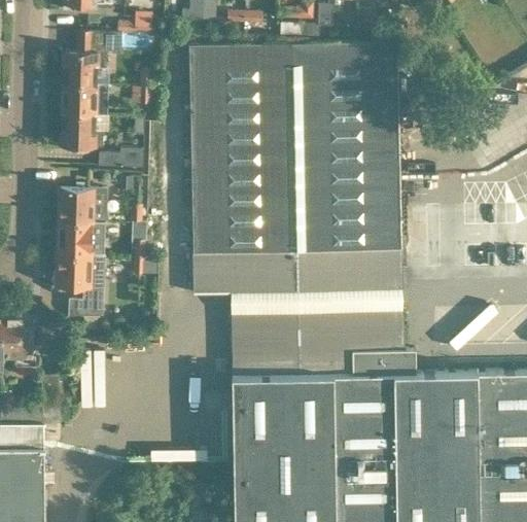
[(64,0),(64,11),(89,11),(89,7),(97,7),(97,0),(64,0)]
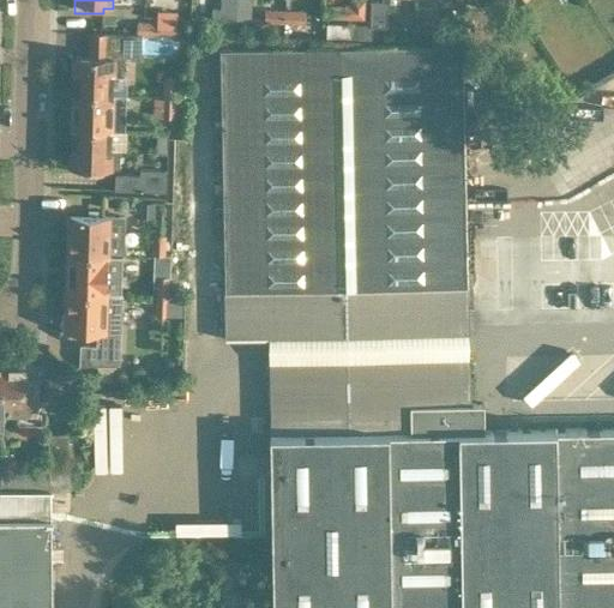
[(235,26),(235,0),(221,0),(221,14),(212,14),(212,26),(235,26)]
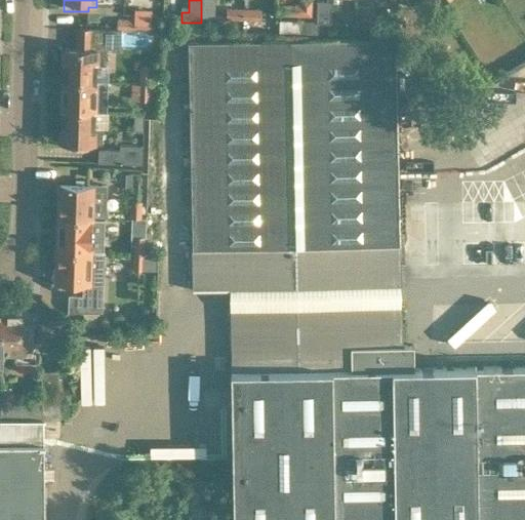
[(214,0),(201,0),(201,23),(214,23),(214,0)]
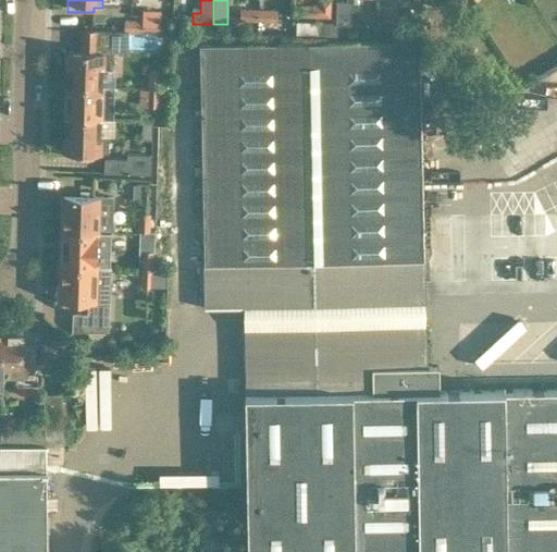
[(466,3),(463,0),(442,0),(450,13),(466,3)]
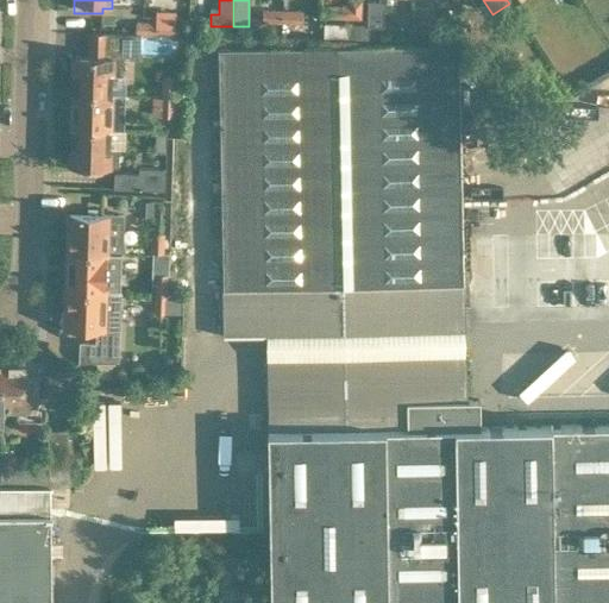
[(384,6),(368,6),(366,31),(383,32),(384,16),(384,6)]
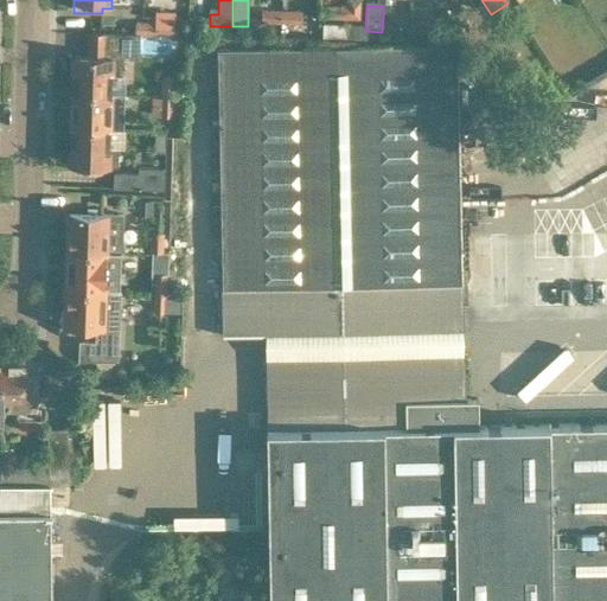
[(318,11),(318,24),(338,24),(339,12),(318,11)]
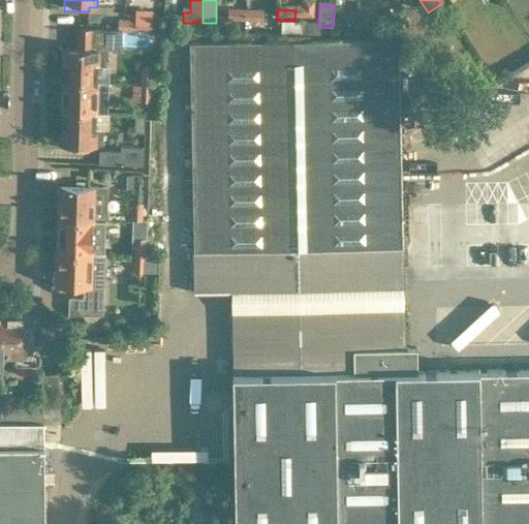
[(245,24),(246,14),(227,13),(227,24),(245,24)]
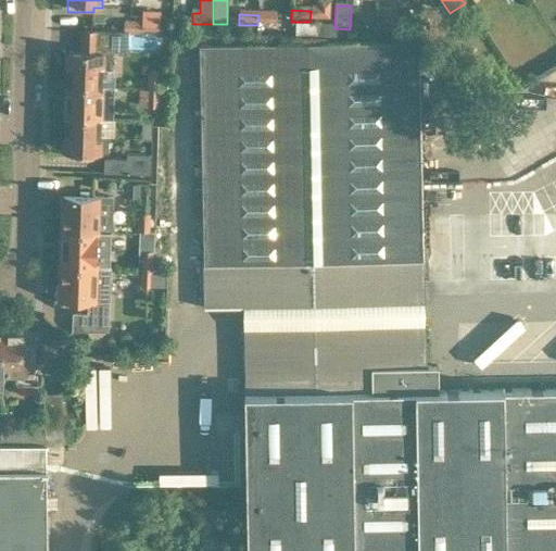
[(258,15),(257,25),(277,26),(277,15),(258,15)]
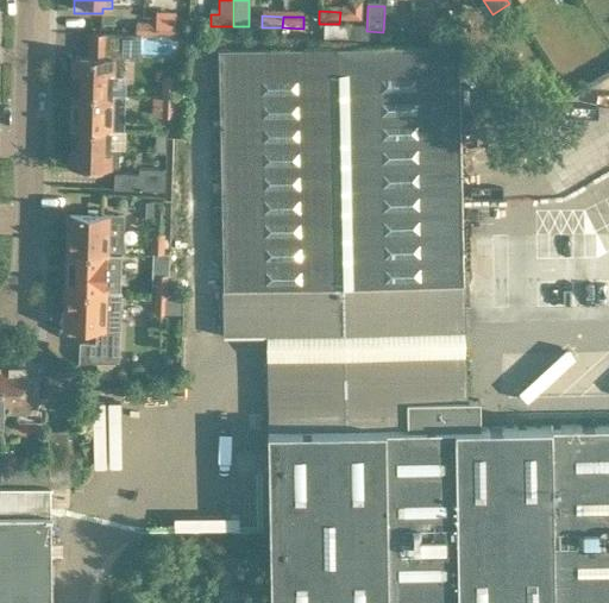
[(410,33),(432,33),(432,19),(412,19),(410,33)]
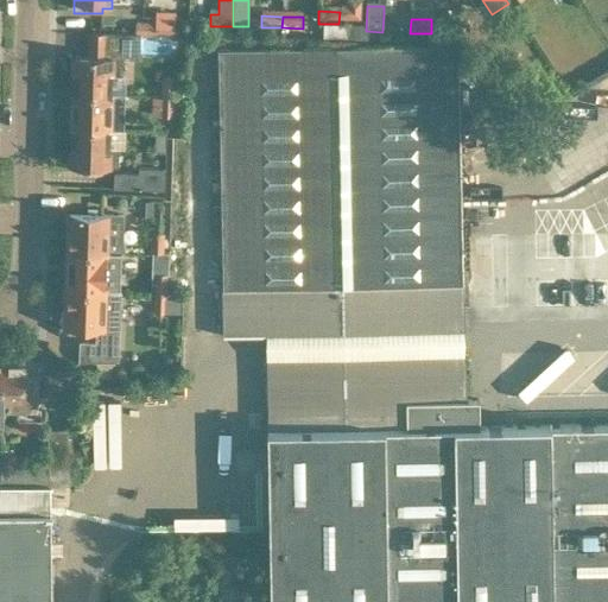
[(154,38),(154,27),(134,26),(133,37),(154,38)]
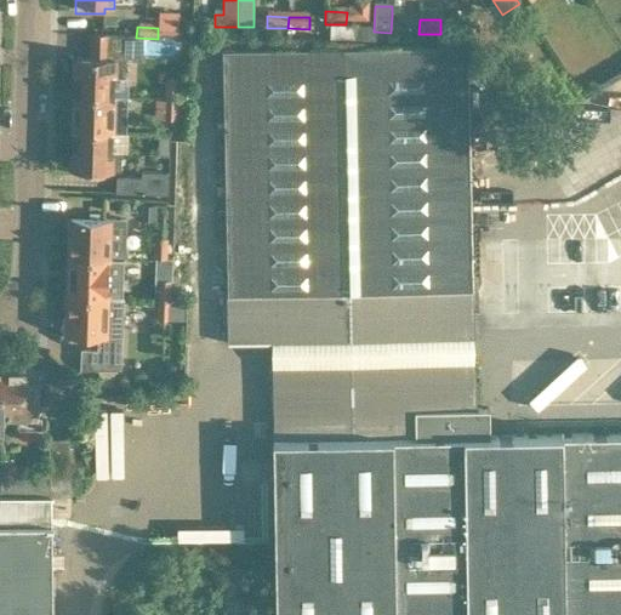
[(178,40),(178,28),(158,28),(158,39),(178,40)]
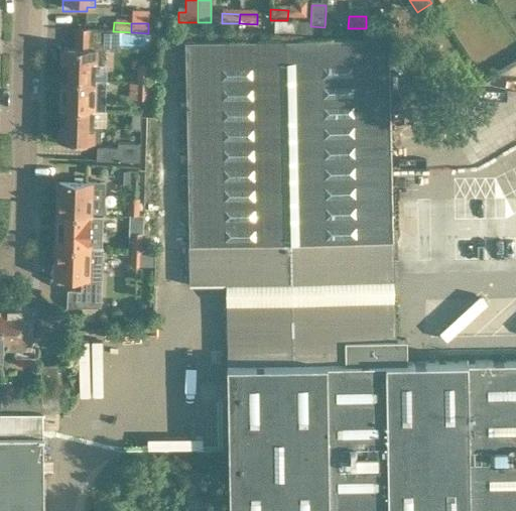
[(365,40),(386,40),(386,28),(365,29),(365,40)]
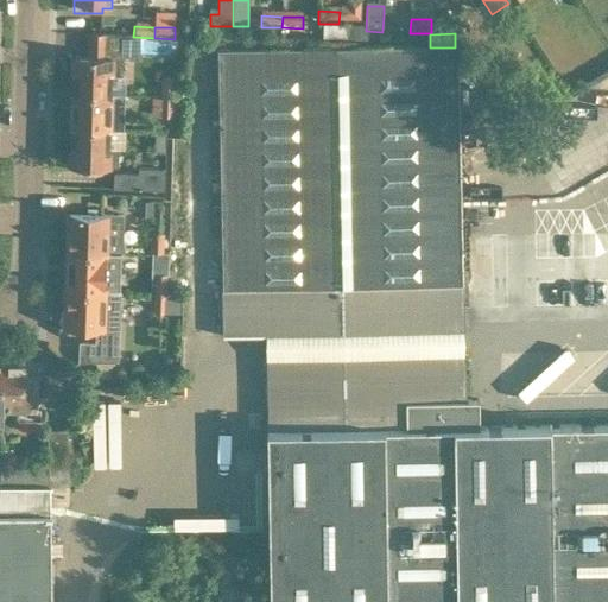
[(75,61),(74,97),(106,99),(106,77),(121,78),(122,64),(139,64),(139,39),(116,39),(93,38),(92,62),(75,61)]
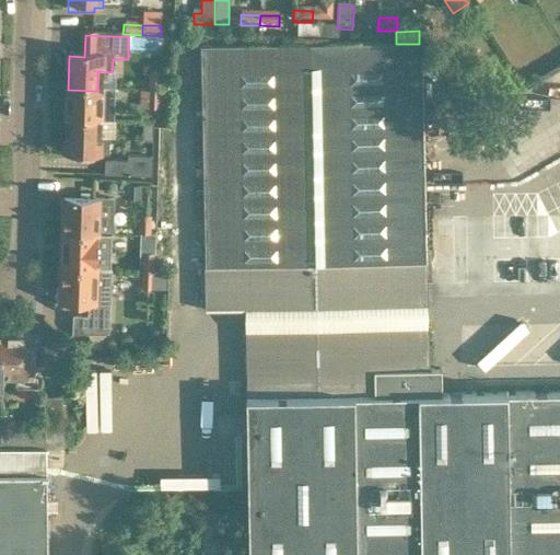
[(427,309),(421,45),(199,51),(209,272),(203,272),(206,314),(427,309)]
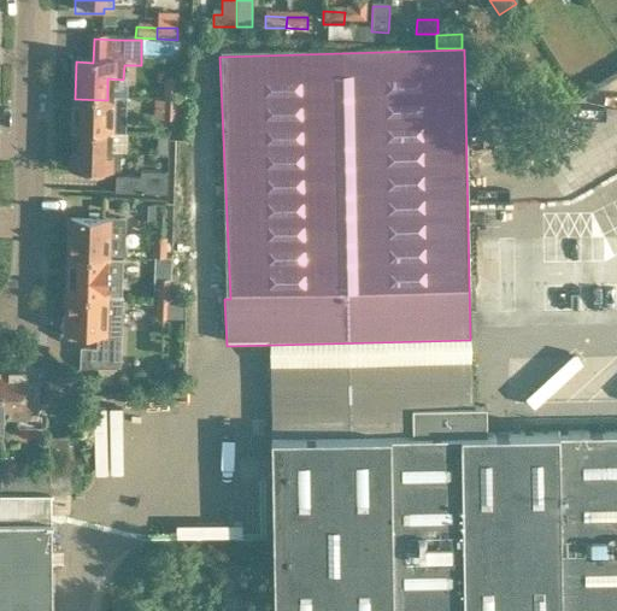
[(164,82),(164,103),(175,103),(176,83),(164,82)]
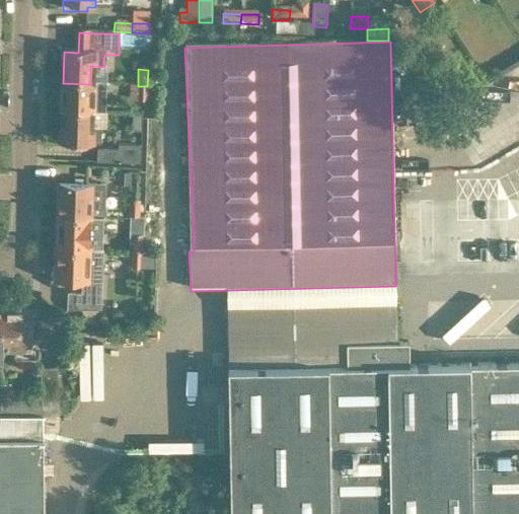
[(60,104),(60,109),(62,114),(62,115),(89,116),(105,116),(106,85),(95,85),(95,84),(90,84),(63,83),(62,101),(60,104)]
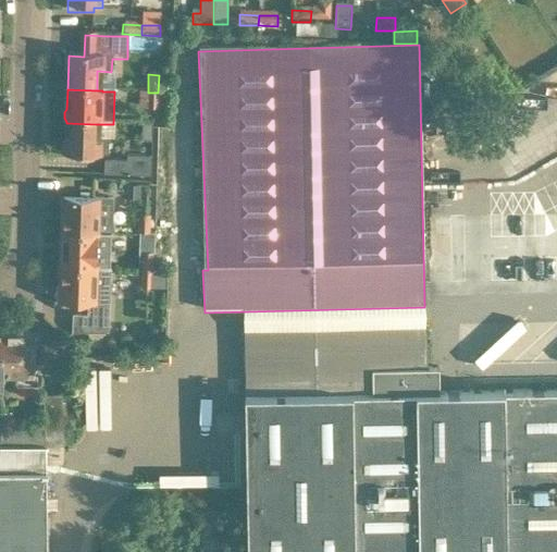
[(158,110),(158,93),(148,93),(148,110),(158,110)]
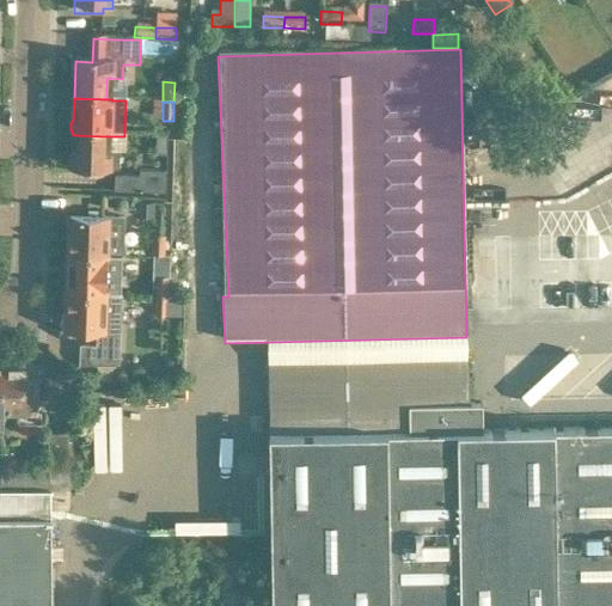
[(118,172),(120,155),(105,154),(105,136),(73,135),(72,172),(87,173),(87,179),(101,179),(101,173),(109,175),(109,172),(118,172)]
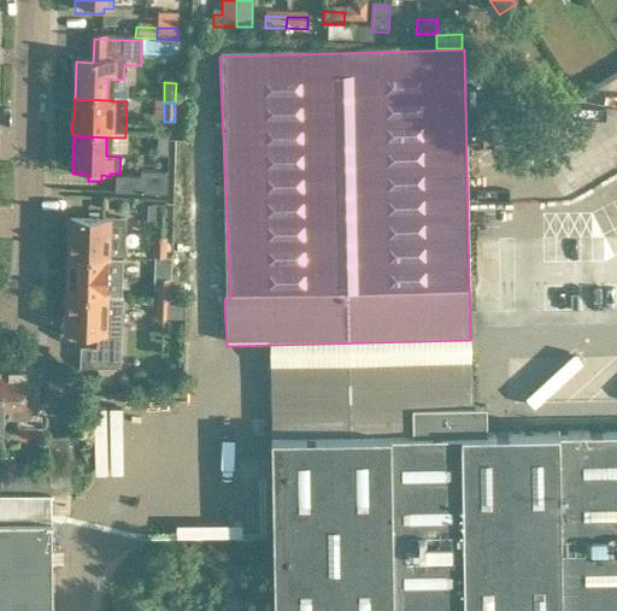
[(168,159),(168,139),(157,139),(157,159),(168,159)]
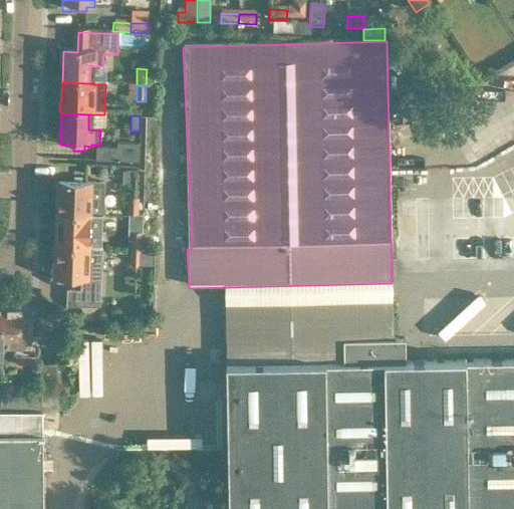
[(139,165),(140,147),(117,146),(116,152),(96,152),(95,164),(139,165)]
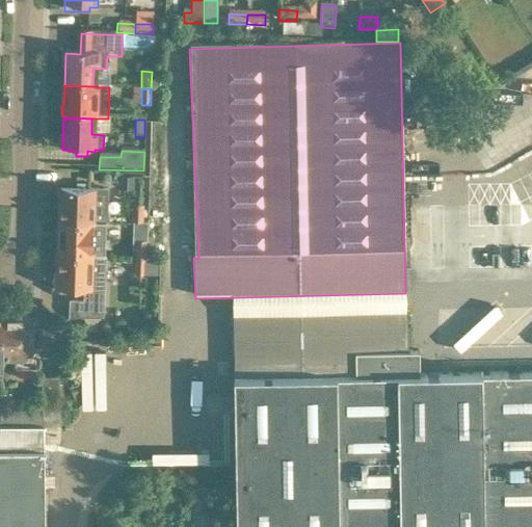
[(107,226),(108,192),(96,192),(61,191),(58,195),(58,200),(60,205),(60,224),(106,226),(107,226)]
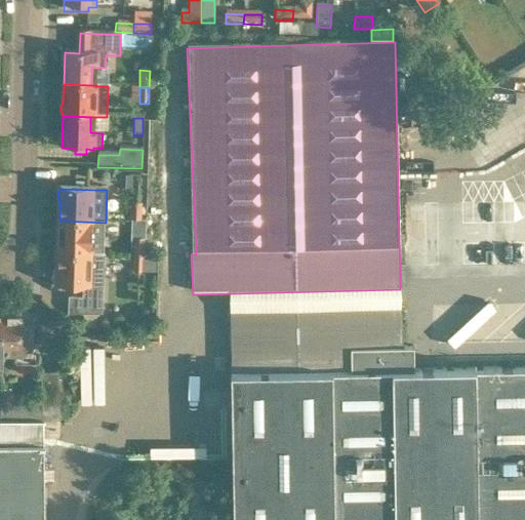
[(131,205),(131,223),(140,224),(140,205),(131,205)]
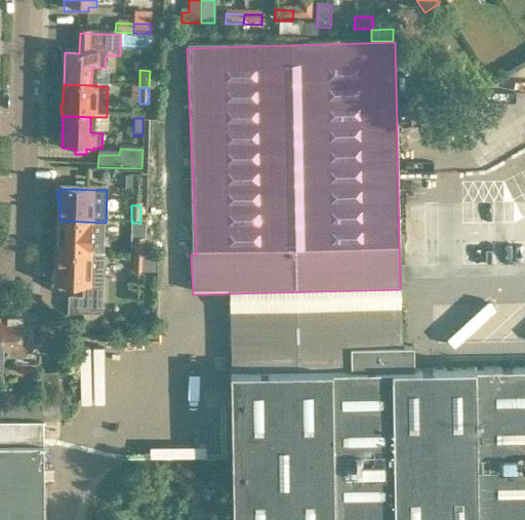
[(59,221),(58,254),(104,256),(105,223),(59,221)]
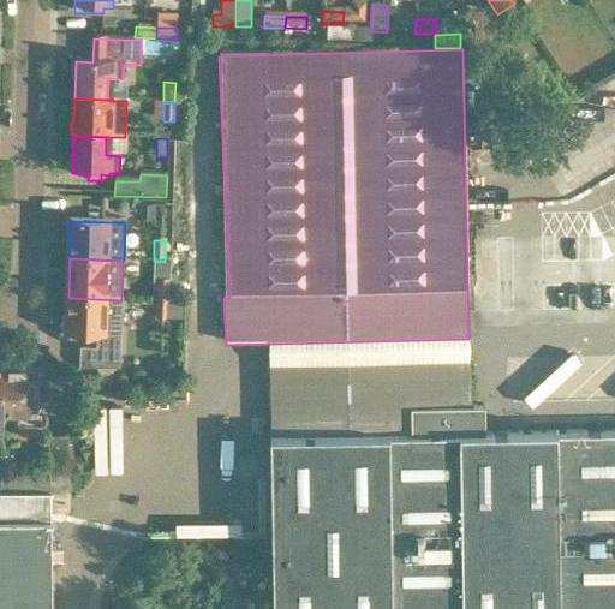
[(159,281),(157,302),(168,302),(169,281),(159,281)]
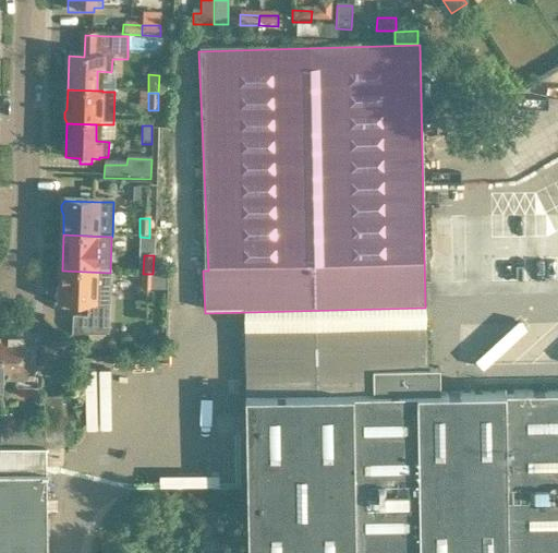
[(58,296),(58,300),(60,305),(87,307),(86,320),(109,321),(109,308),(110,273),(62,271),(61,291),(58,296)]
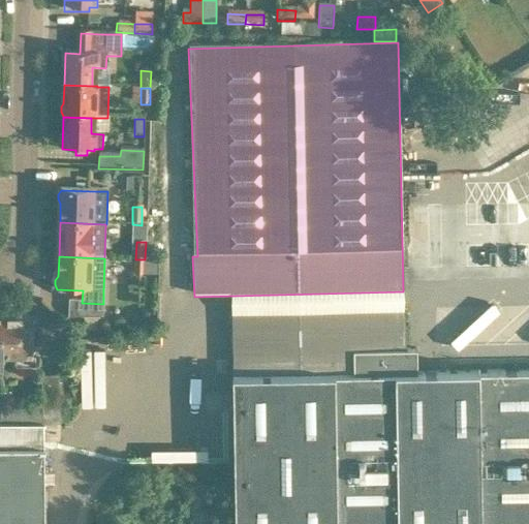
[(145,278),(145,259),(135,259),(134,277),(145,278)]
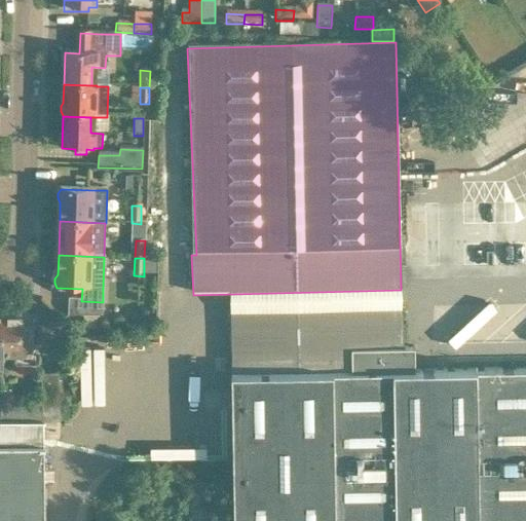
[(68,301),(68,318),(102,319),(103,302),(81,301),(68,301)]
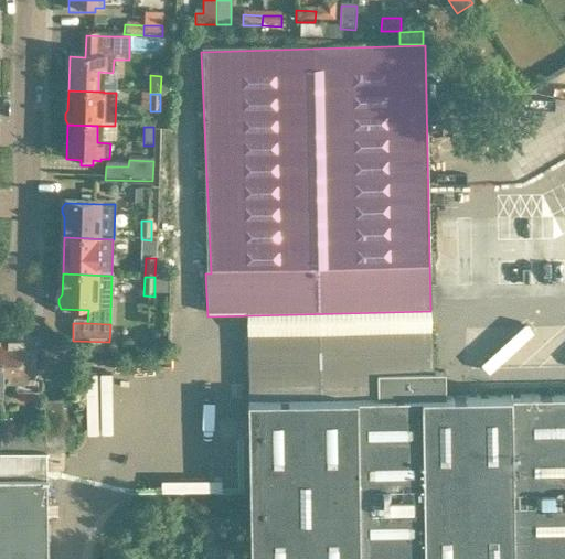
[(564,558),(564,395),(445,397),(445,376),(433,376),(432,334),(247,336),(249,558),(564,558)]
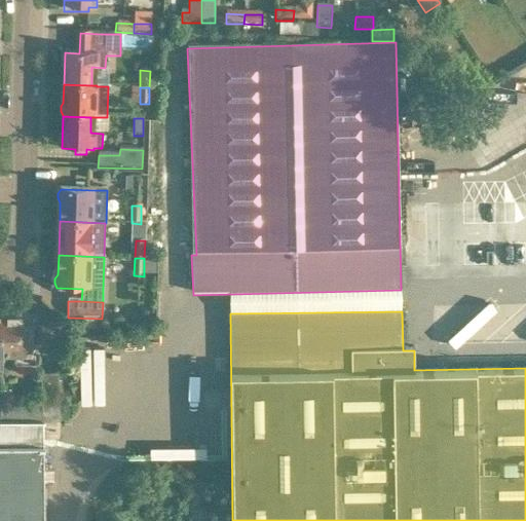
[(17,319),(0,319),(1,358),(2,358),(14,357),(14,367),(35,367),(35,356),(32,356),(32,319),(29,319),(26,315),(21,315),(17,319)]
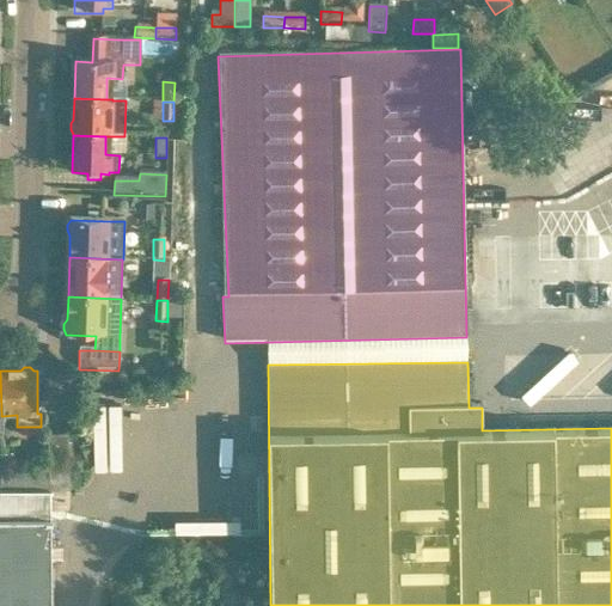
[(48,435),(47,472),(2,472),(1,493),(69,493),(68,435),(48,435)]
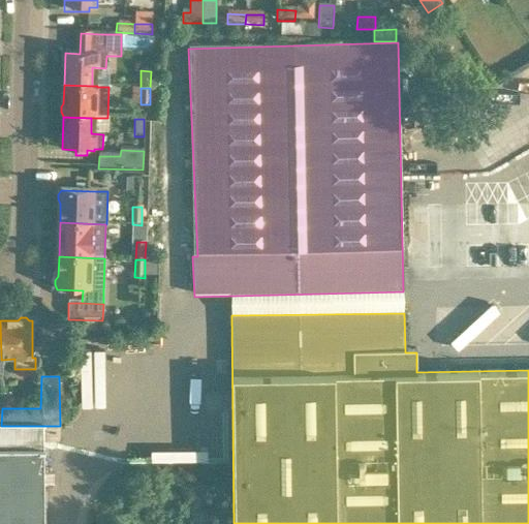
[(44,523),(43,427),(0,426),(0,523),(44,523)]
